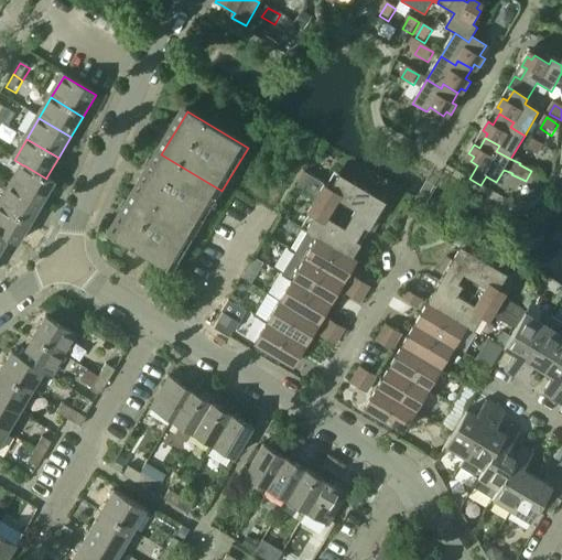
[(532,140),(526,150),(538,157),(543,148),(532,140)]
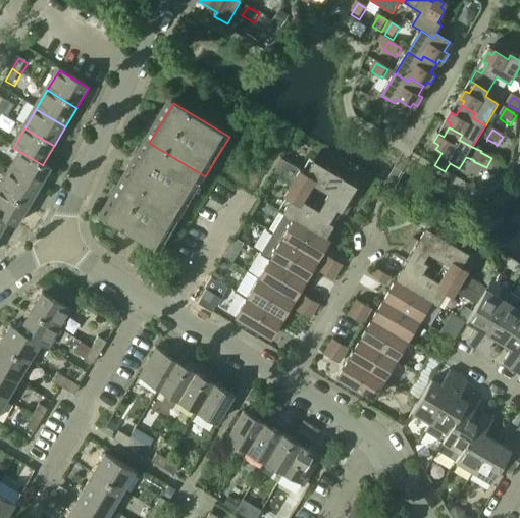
[(149,143),(126,180),(183,214),(205,176),(149,143)]
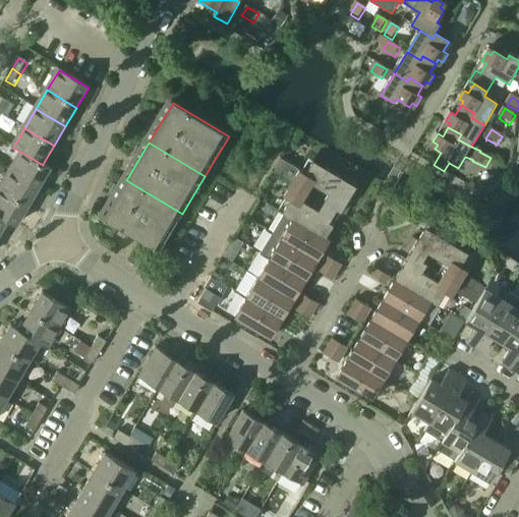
[(21,153),(10,172),(40,189),(52,169),(43,164),(43,165),(22,153),(21,153)]
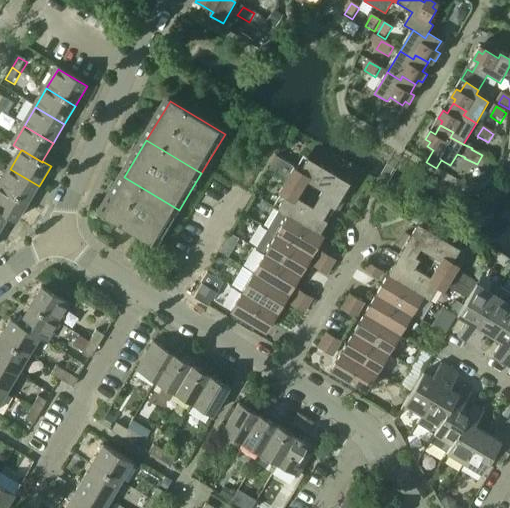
[(271,171),(289,182),(303,190),(307,183),(324,192),(319,201),(340,213),(348,200),(339,195),(347,183),(309,160),(302,172),(297,170),(278,158),(271,171)]
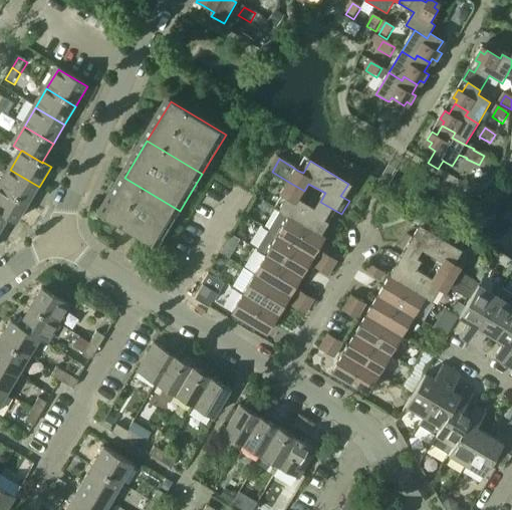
[(10,170),(0,187),(0,188),(28,205),(39,187),(10,170)]
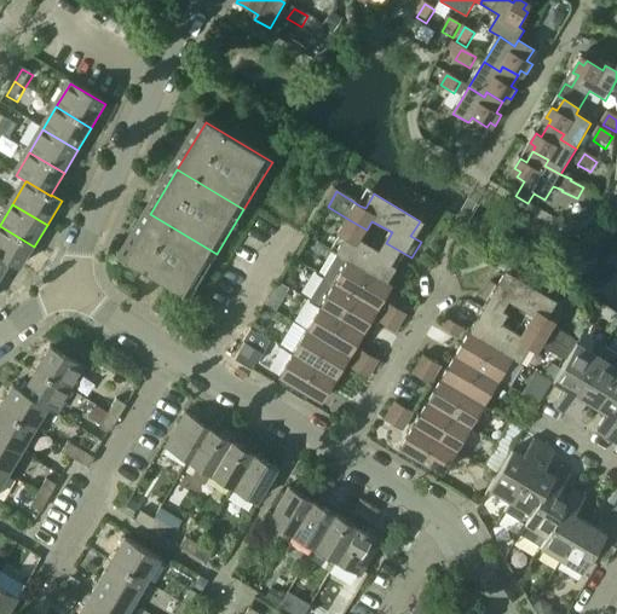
[(217,254),(150,214),(124,259),(190,299),(217,254)]
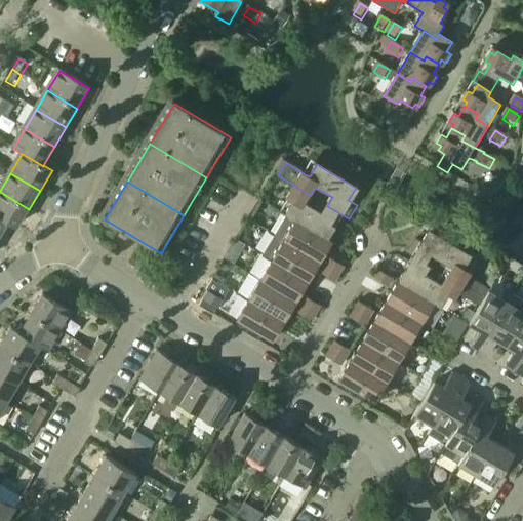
[(285,216),(286,217),(325,240),(336,221),(323,212),(322,214),(305,204),(311,195),(296,187),(288,201),(293,204),(285,216)]
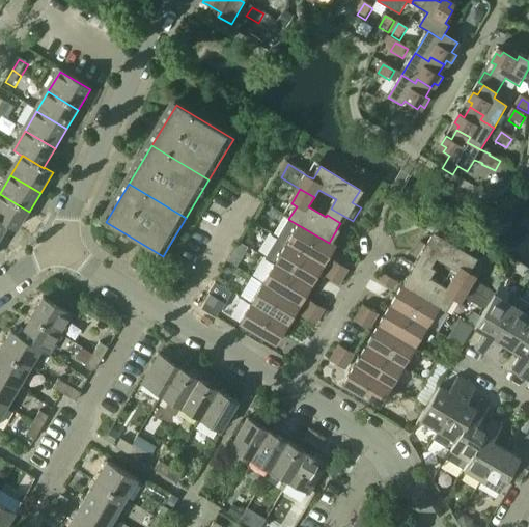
[(0,194),(0,221),(9,227),(8,227),(17,232),(29,212),(0,194)]
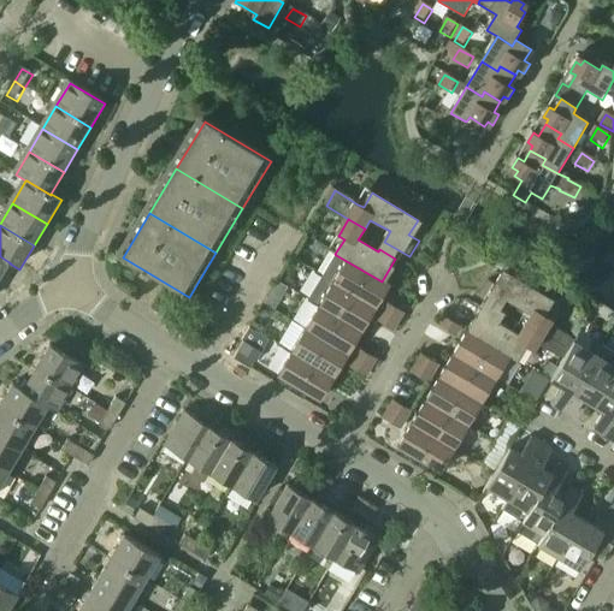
[(336,255),(322,277),(372,307),(387,284),(382,282),(336,255)]
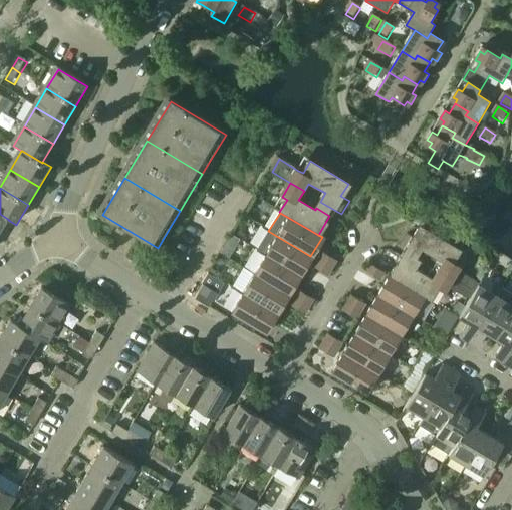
[(0,233),(8,220),(9,220),(0,214),(0,233)]
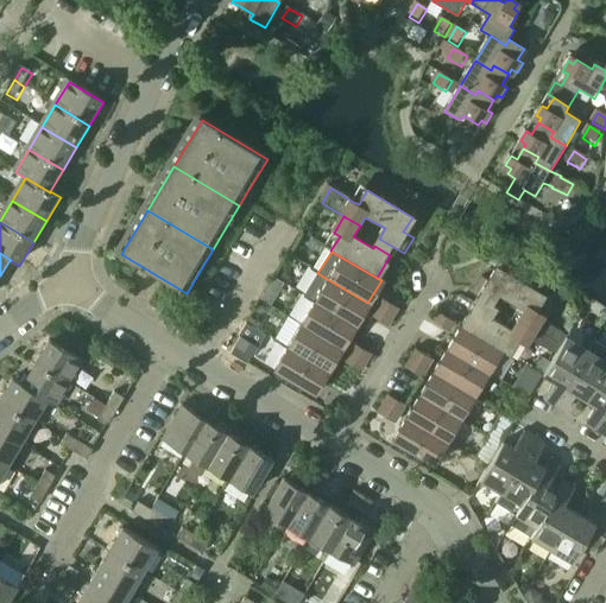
[(566,337),(541,322),(544,316),(540,312),(548,298),(503,271),(485,302),(496,308),(500,297),(505,300),(525,312),(513,331),(529,341),(554,356),(566,337)]
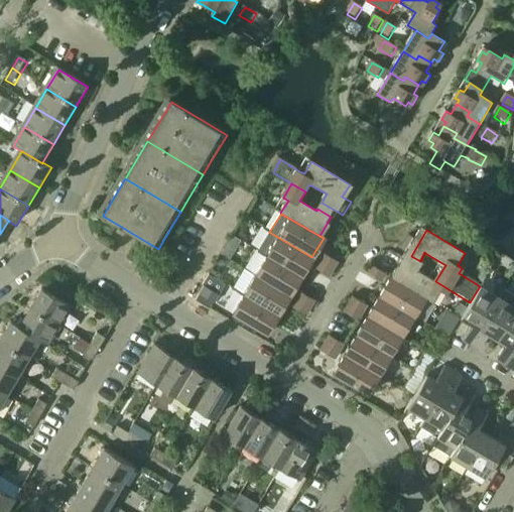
[(269,232),(258,251),(268,258),(300,277),(311,257),(269,232)]
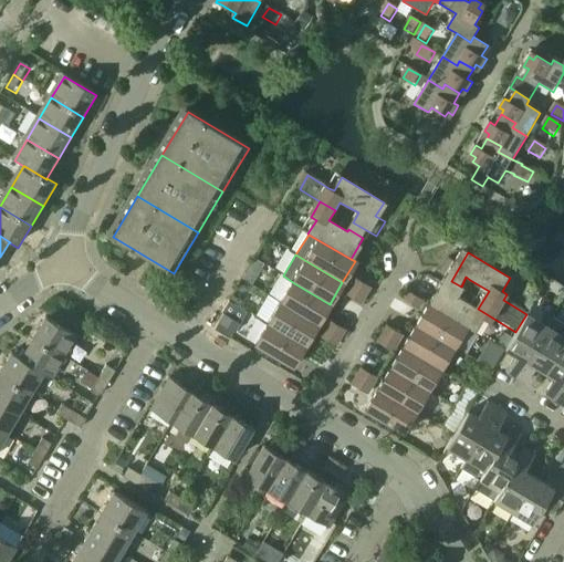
[(191,308),(204,287),(191,280),(179,301),(191,308)]
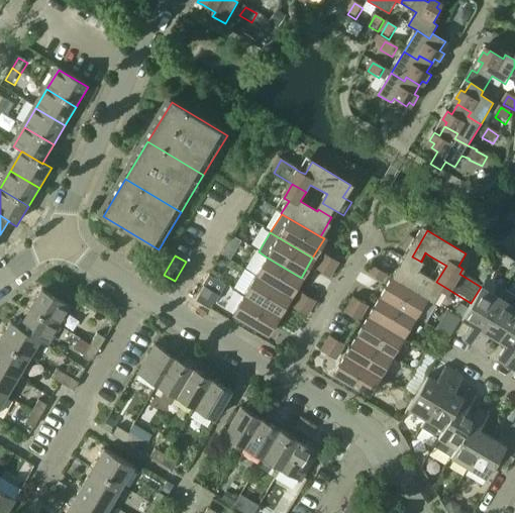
[(320,263),(335,272),(340,265),(325,255),(320,263)]
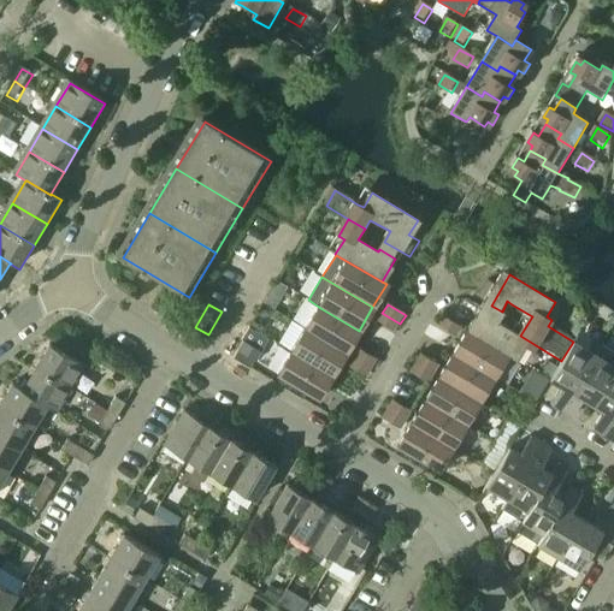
[(536,345),(520,336),(501,325),(506,314),(502,312),(491,306),(472,336),(511,359),(518,363),(527,349),(532,351),(536,345)]
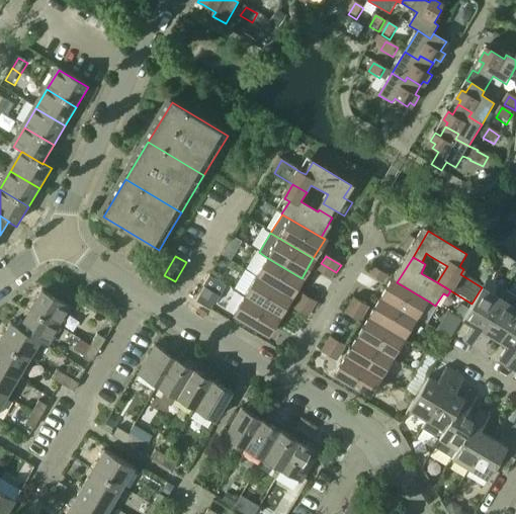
[(269,259),(257,278),(289,297),(302,278),(269,259)]
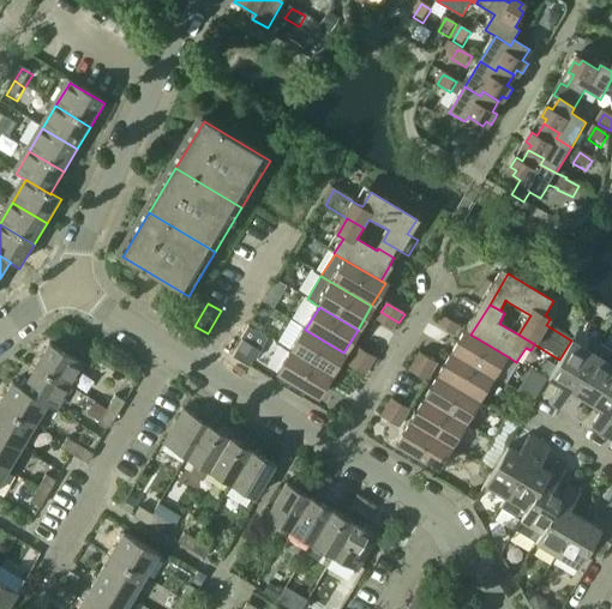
[(394,332),(399,323),(381,312),(376,321),(394,332)]
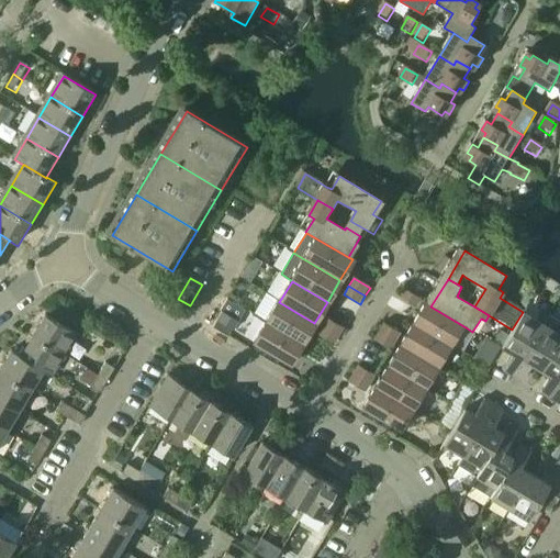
[(405,291),(401,299),(417,309),(423,301),(405,291)]
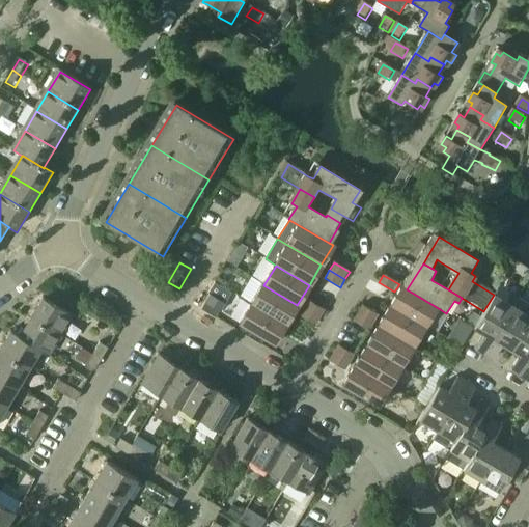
[(263,285),(252,305),(285,325),(297,305),(263,285)]
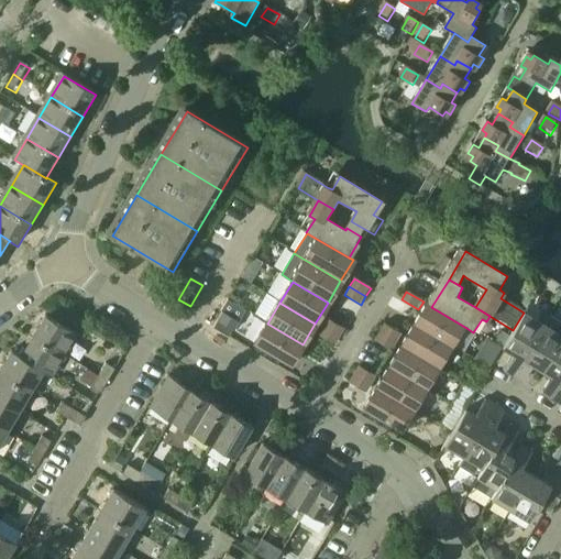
[(431,307),(419,328),(454,349),(466,328),(431,307)]
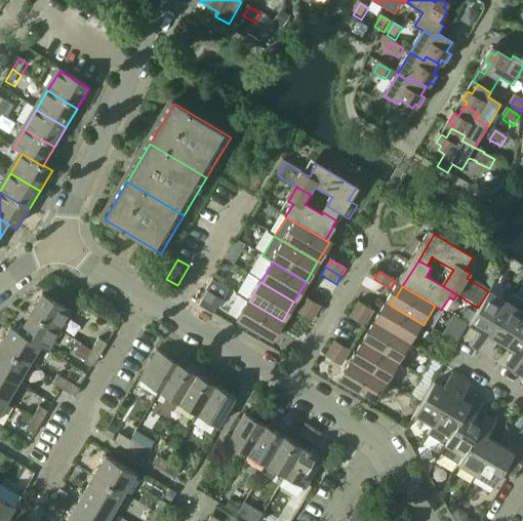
[(219,310),(224,303),(209,293),(204,302),(219,310)]
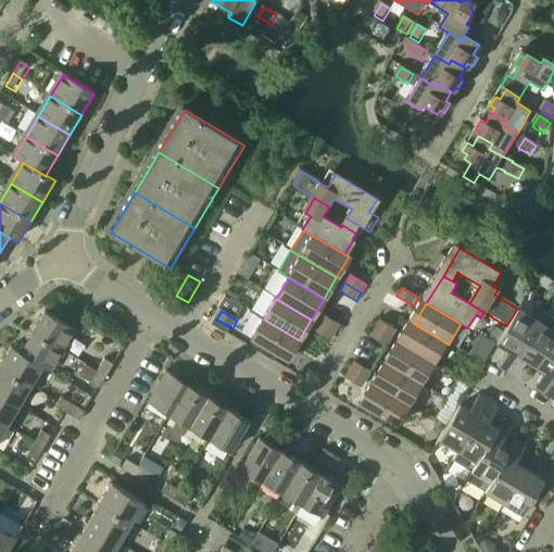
[(499,367),(508,374),(539,323),(519,311),(499,346),(508,352),(499,367)]
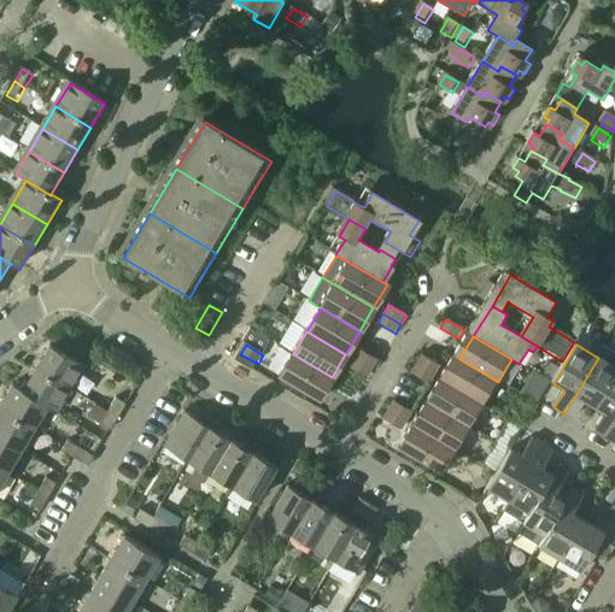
[(37,372),(72,393),(87,369),(52,348),(37,372)]
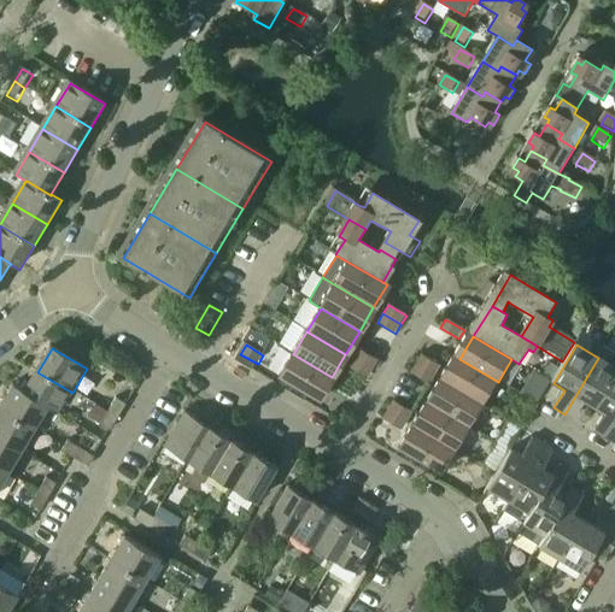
[(614,354),(604,348),(598,358),(564,415),(574,421),(585,404),(596,410),(614,377),(614,354)]
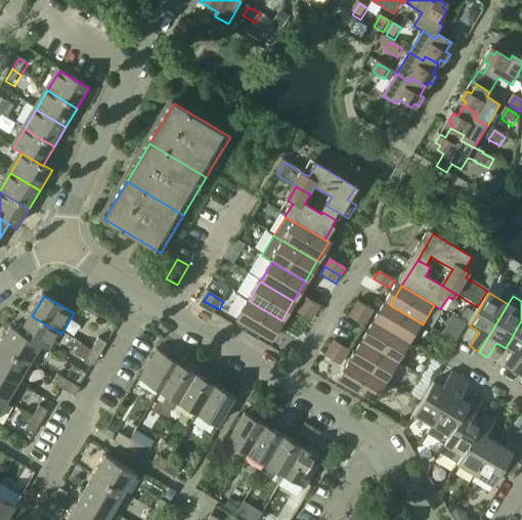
[(301,306),(316,315),(321,307),(306,298),(301,306)]
